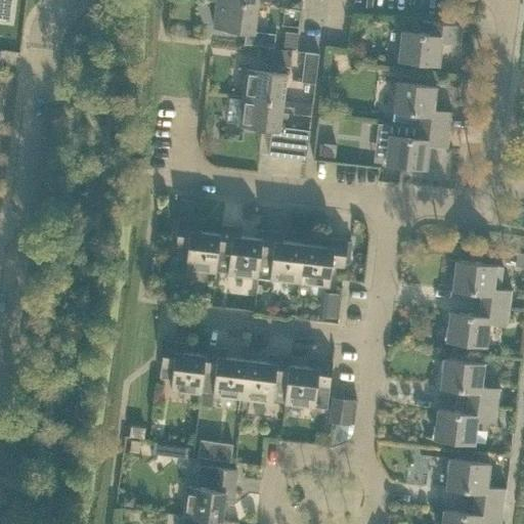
[(246,31),(245,43),(273,47),(275,34),(255,31),(258,4),(225,0),(216,0),(213,27),(246,31)]
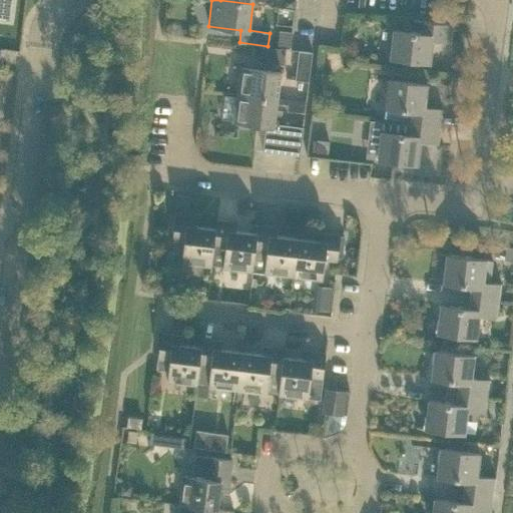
[(295,9),(295,0),(287,0),(285,2),(284,7),(295,9)]
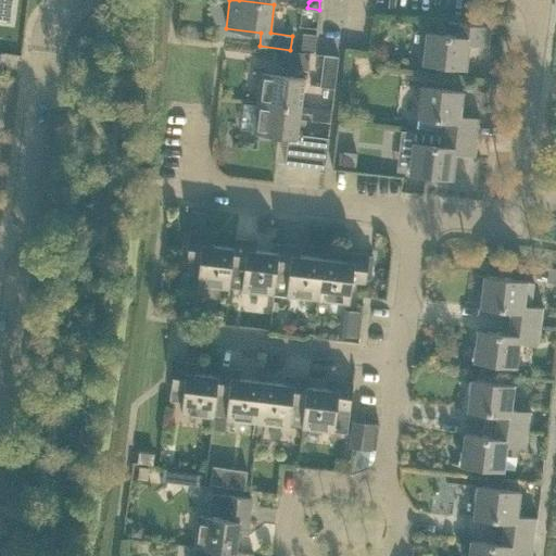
[(427,33),(424,62),(467,68),(469,43),(488,46),(490,27),(458,23),(457,36),(427,33)]
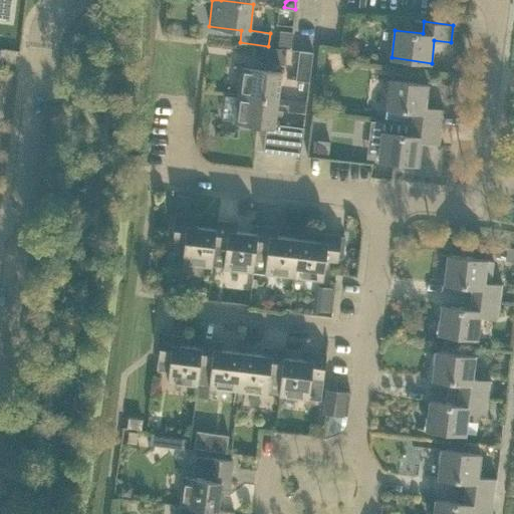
[(277,46),(290,48),(291,33),(279,31),(277,46)]
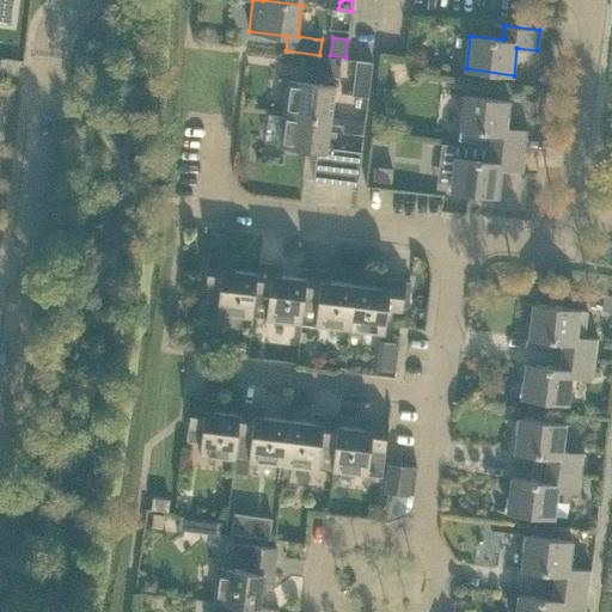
[(310,75),(338,79),(341,60),(312,55),(310,75)]
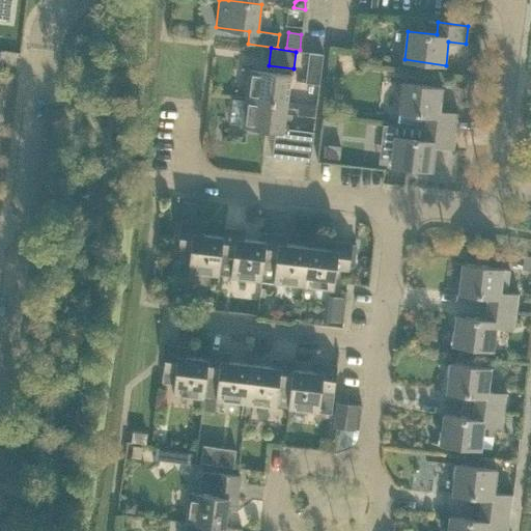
[(323,54),(309,53),(305,83),(319,84),(323,54)]
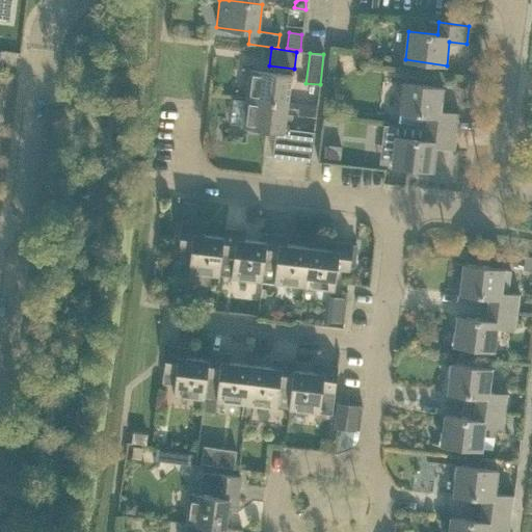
[(249,71),(245,99),(288,104),(291,76),(249,71)]
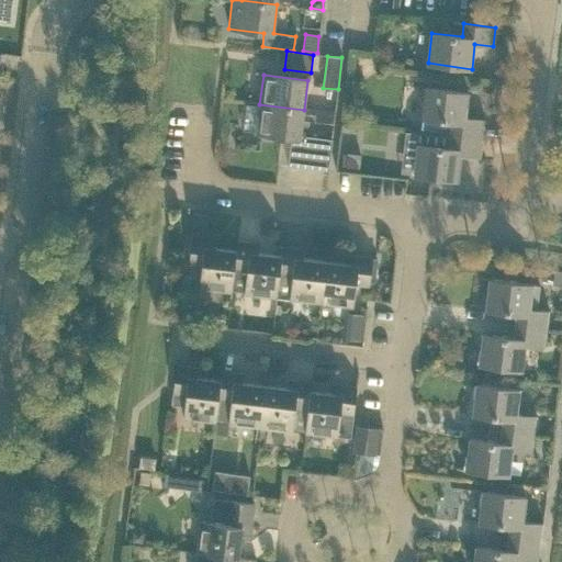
[(452,122),(450,135),(482,139),(484,120),(464,116),(468,93),(425,88),(420,119),(452,122)]
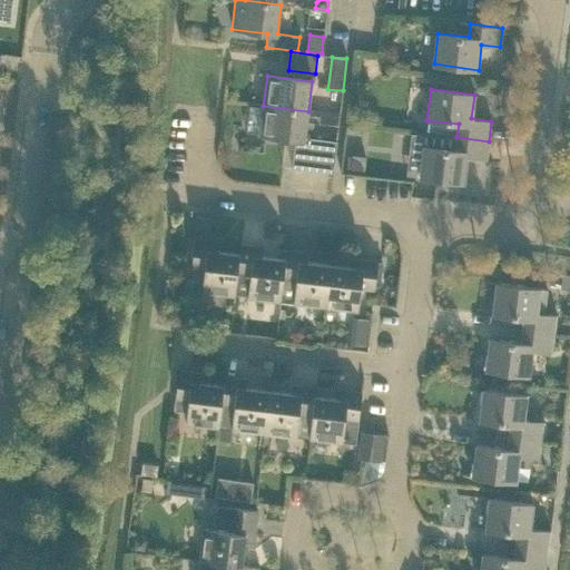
[(333,174),(336,141),(305,138),(308,111),(263,106),(259,136),(295,139),(292,168),(333,174)]
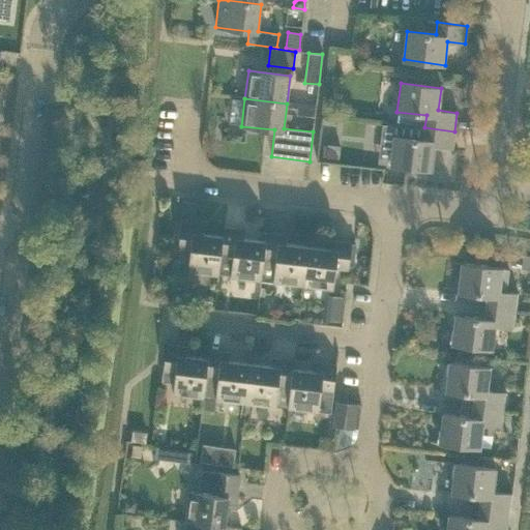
[(393,137),(390,166),(431,171),(434,147),(452,149),(454,131),(424,127),(422,140),(393,137)]
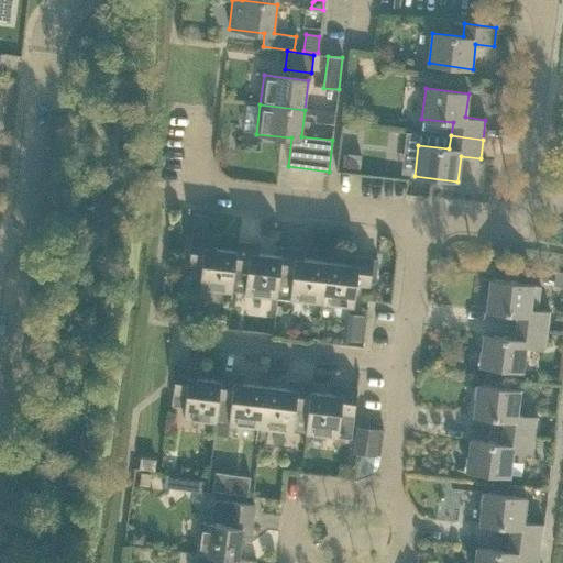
[(361,152),(344,150),(342,170),(360,172),(361,152)]
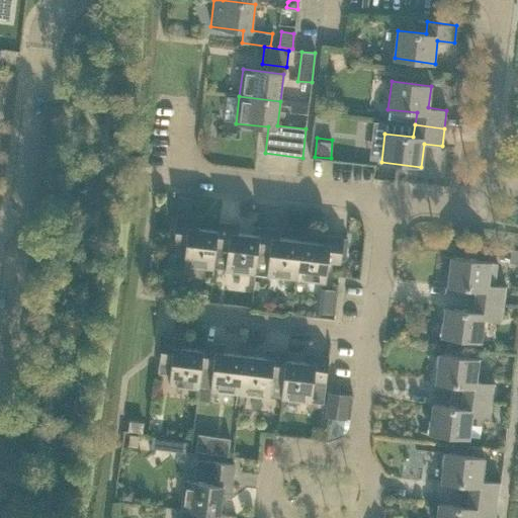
[(186,245),(184,266),(213,270),(217,249),(219,232),(217,232),(196,229),(197,221),(177,218),(174,244),(186,245)]
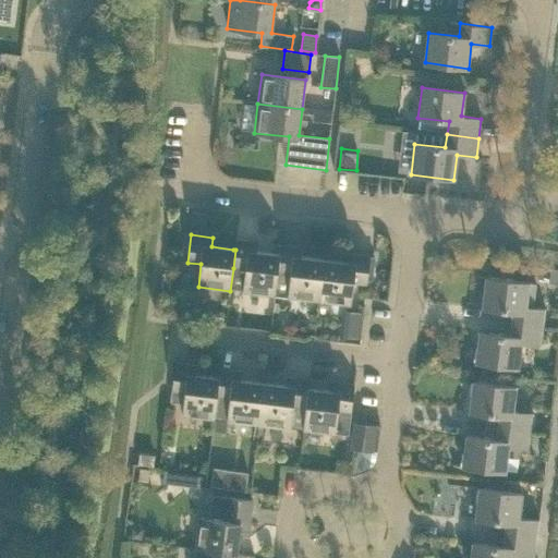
[(235,250),(233,268),(245,269),(242,292),(275,296),(280,254),(279,254),(256,252),(257,243),(235,241),(233,250),(235,250)]
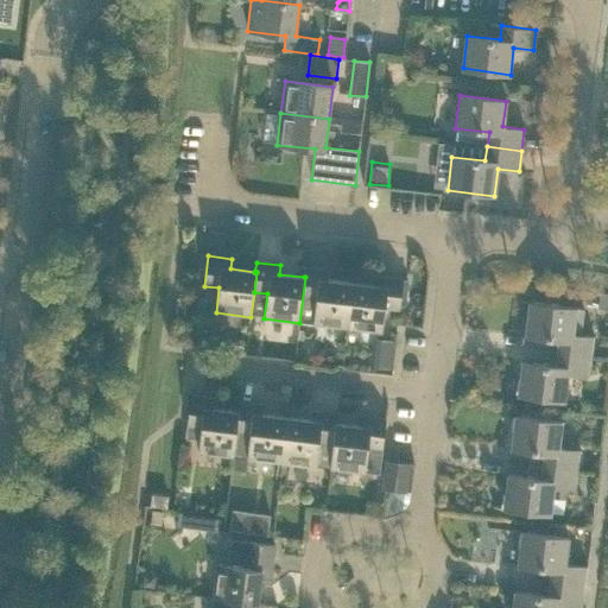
[(299,323),(314,324),(347,328),(353,283),(328,280),(329,271),(305,267),(304,277),(305,277),(299,323)]
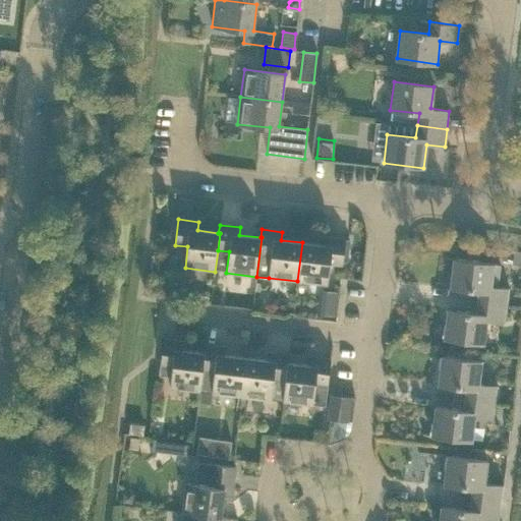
[(297,281),(328,285),(330,264),(342,266),(346,239),(326,237),(325,245),(302,242),(297,281)]
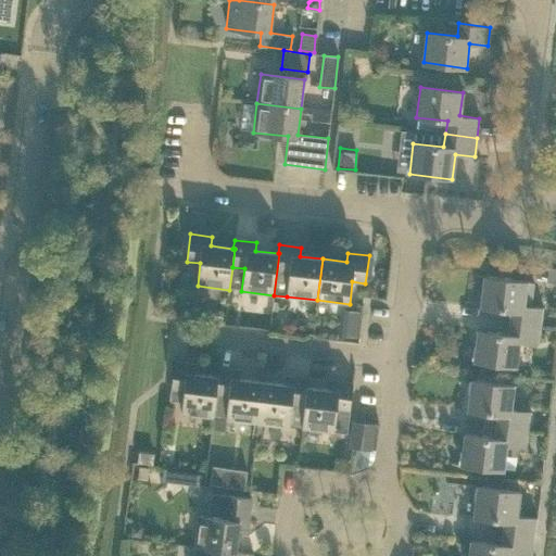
[(546,282),(555,283),(555,268),(548,268),(546,282)]
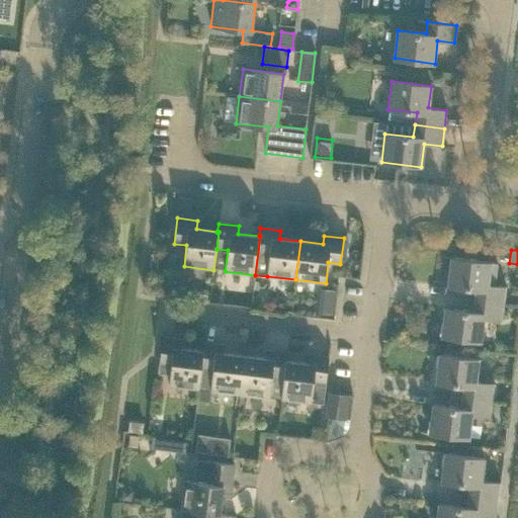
[(475,300),(504,304),(506,287),(488,284),(489,282),(495,283),(498,264),(491,263),(491,262),(451,258),(447,285),(476,289),(475,300)]
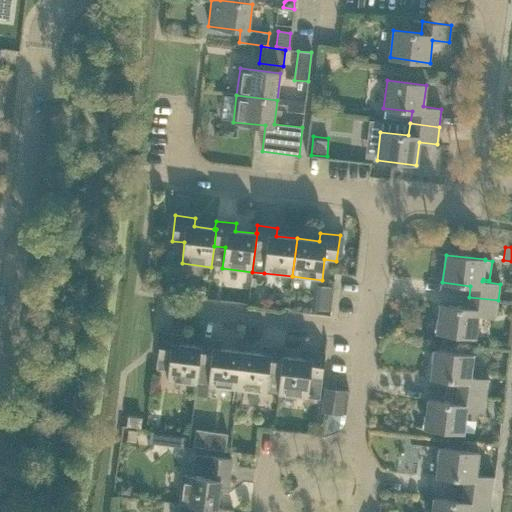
[(205,289),(183,287),(182,293),(182,295),(204,298),(204,296),(205,289)]
